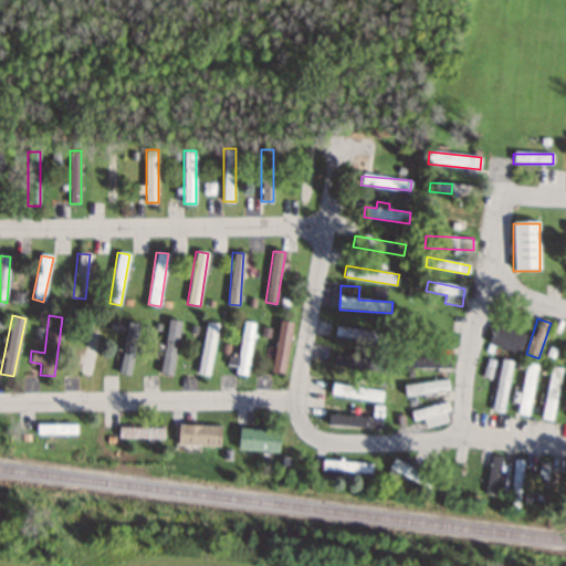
[(173,376),(181,322),(168,320),(159,375),(173,376)]
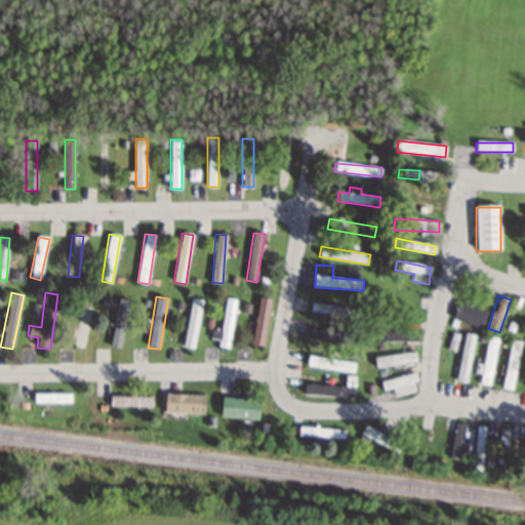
[(128,299),(117,298),(112,346),(123,348),(128,299)]
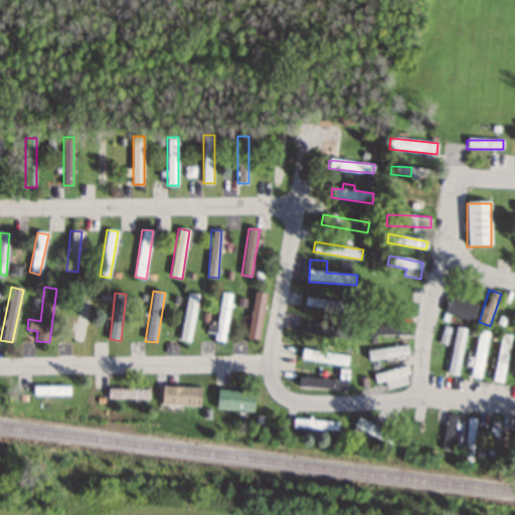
[(198,295),(187,293),(180,341),(191,342),(198,295)]
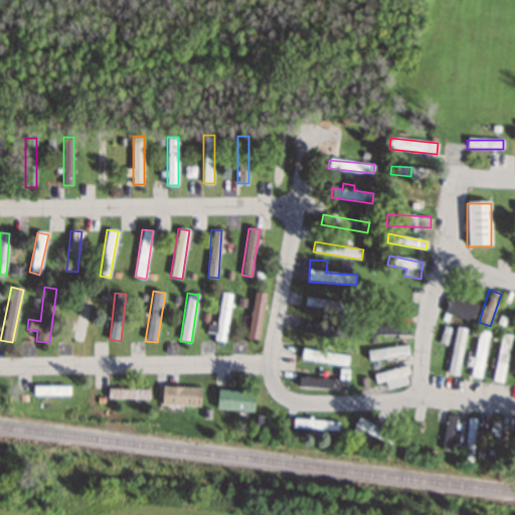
[(216,326),(208,325),(207,333),(215,334),(214,341),(226,343),(232,294),(221,293),(216,326)]
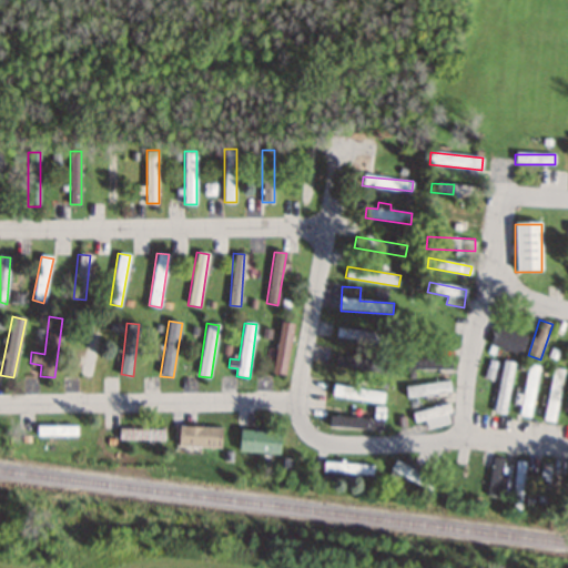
[(293,325),(282,323),(272,374),(284,376),(293,325)]
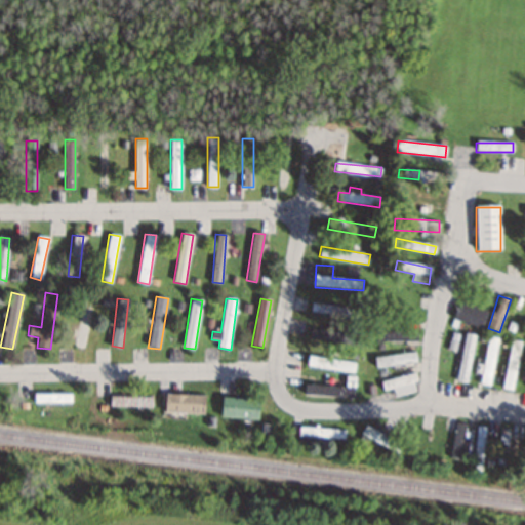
[(524,313),(524,301),(521,299),(507,331),(515,335),(524,313)]
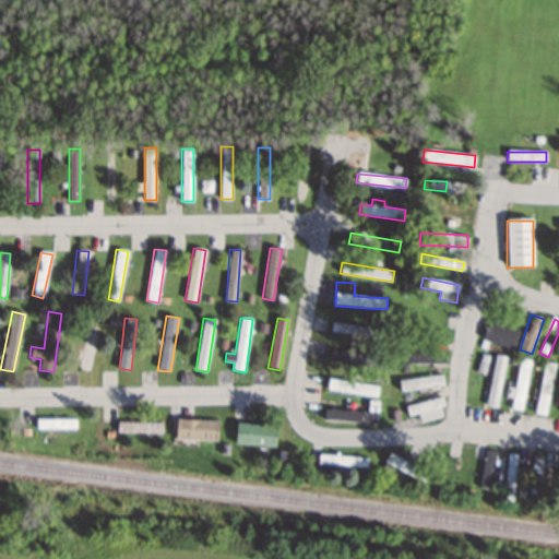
[(483,339),(511,349),(518,331),(489,321),(483,339)]
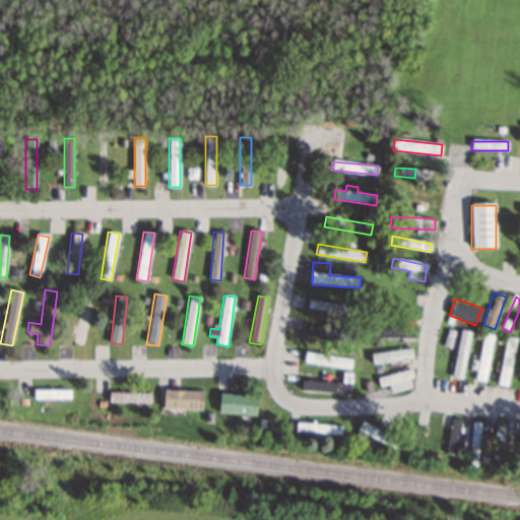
[(354,307),(309,300),(308,308),(353,315),(354,307)]
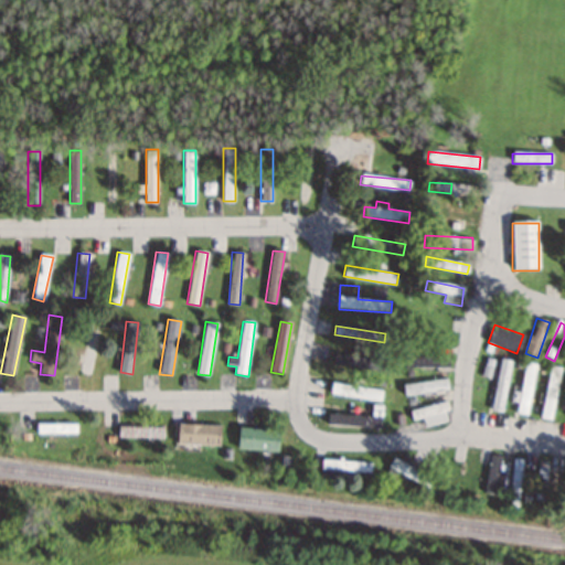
[(80,374),(92,375),(99,331),(87,329),(80,374)]
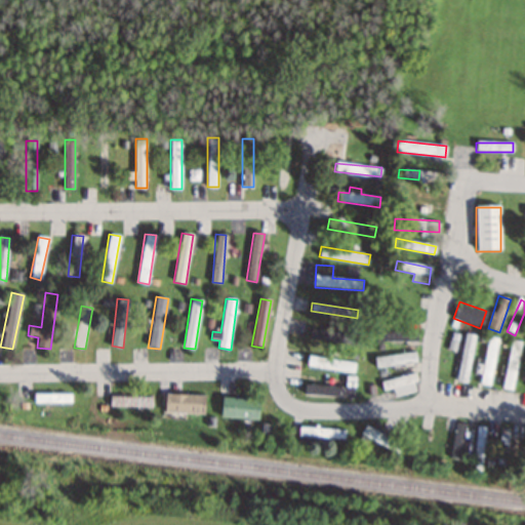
[(310,340),(357,346),(358,335),(312,330),(310,340)]
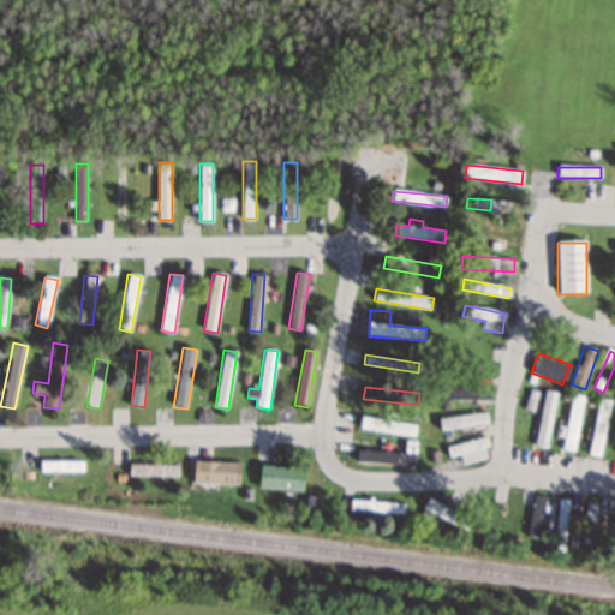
[(489,388),(442,388),(442,399),(489,399),(489,388)]
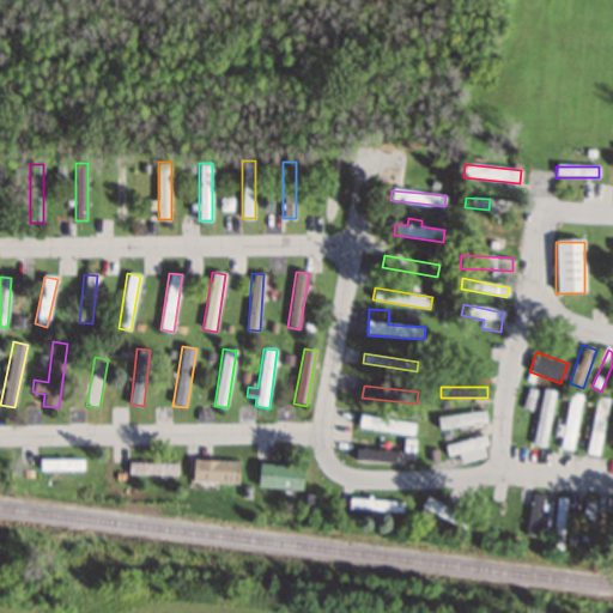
[(557,392),(544,389),(533,444),(546,448),(557,392)]
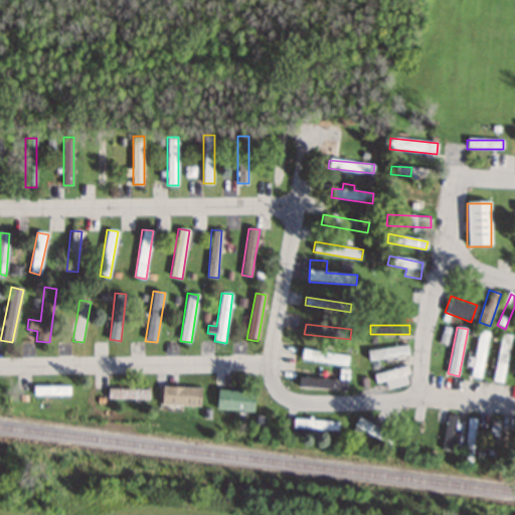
[(470,377),(481,379),(489,333),(479,331),(470,377)]
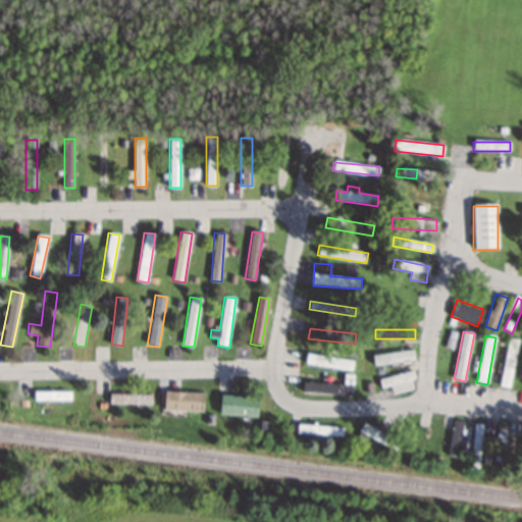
[(510,387),(519,341),(508,338),(499,385),(510,387)]
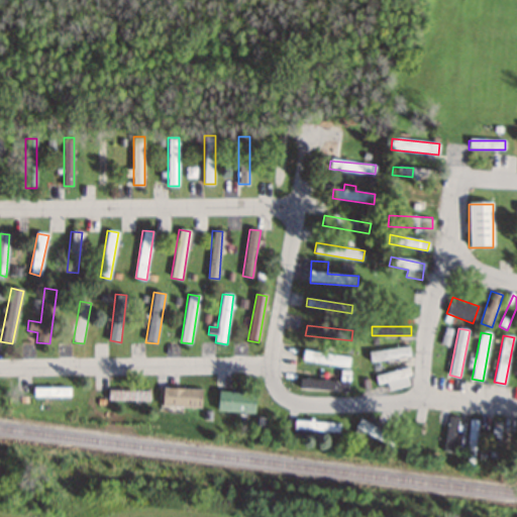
[(369,351),(370,362),(410,357),(409,347),(369,351)]
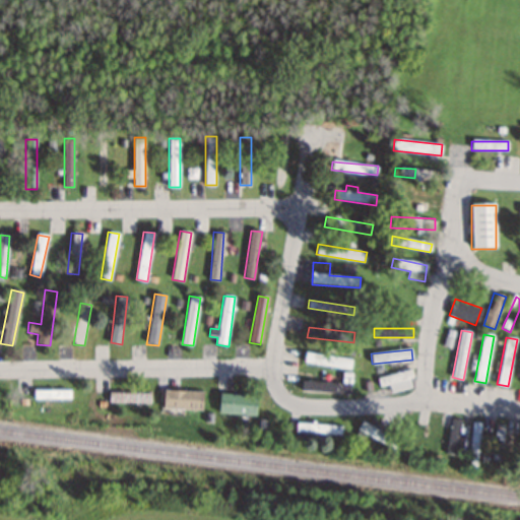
[(351,369),(352,359),(304,354),(304,365),(351,369)]
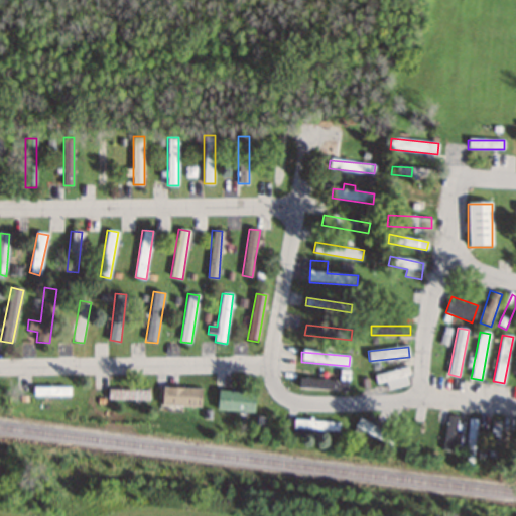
[(388,391),(409,385),(407,377),(410,376),(408,367),(374,377),(377,385),(385,382),(388,391)]
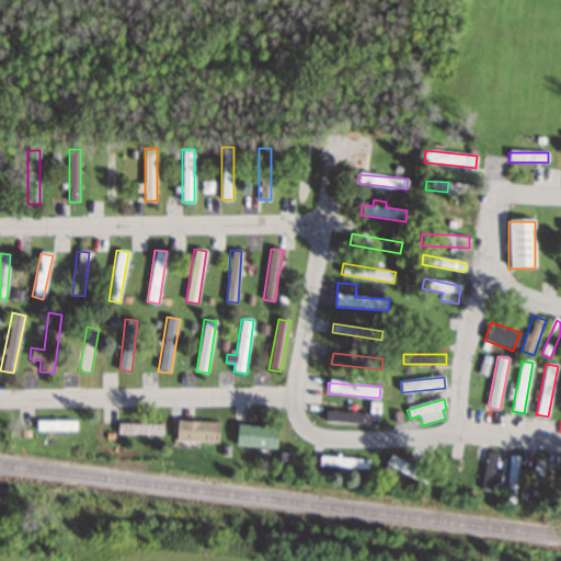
[(36,431),(76,431),(76,420),(36,420),(36,431)]
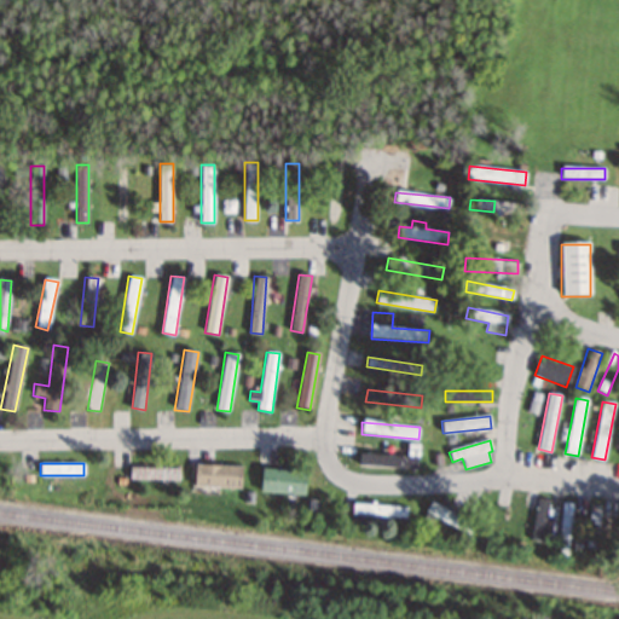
[(241,489),(241,466),(195,464),(194,487),(241,489)]
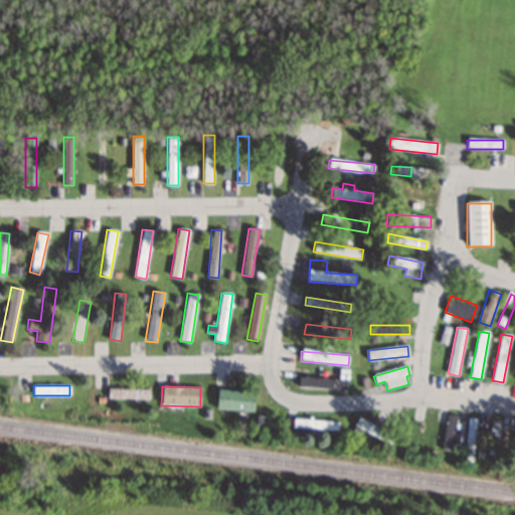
[(150,399),(150,387),(108,387),(108,399),(150,399)]
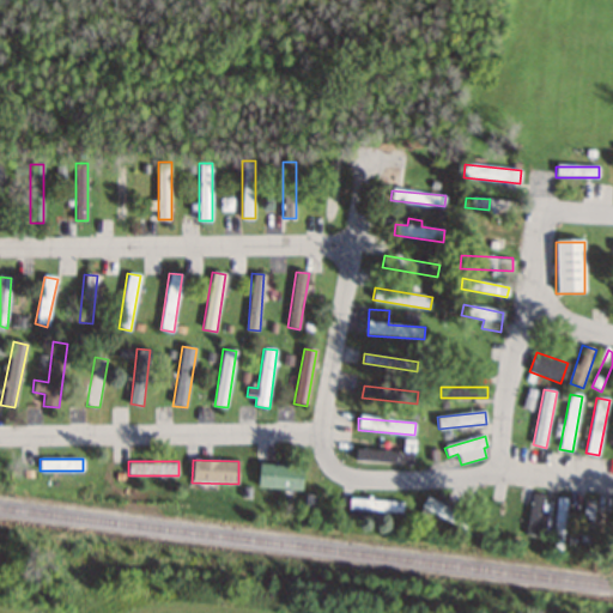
[(303,466),(259,465),(258,487),(302,490),(303,466)]
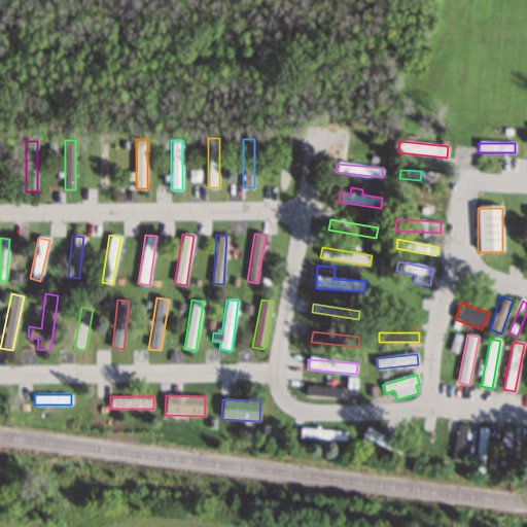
[(414,455),(425,424),(416,421),(406,452),(414,455)]
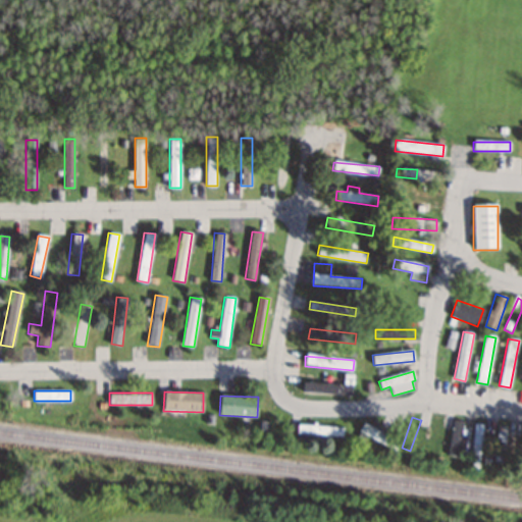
[(433,457),(448,425),(434,419),(419,451),(433,457)]
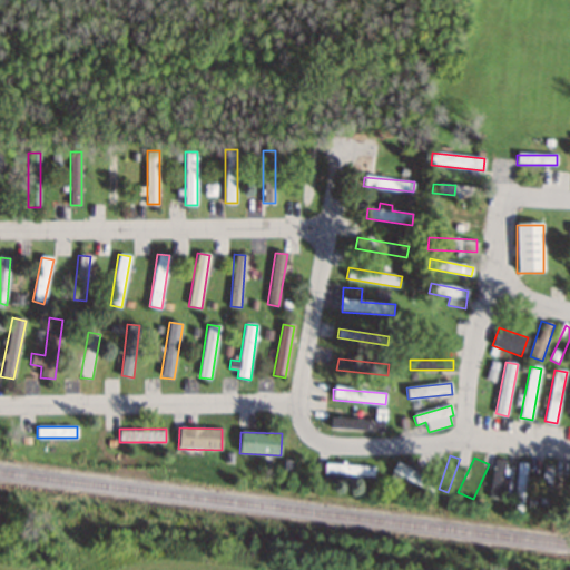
[(504,460),(493,460),(491,497),(501,498),(504,460)]
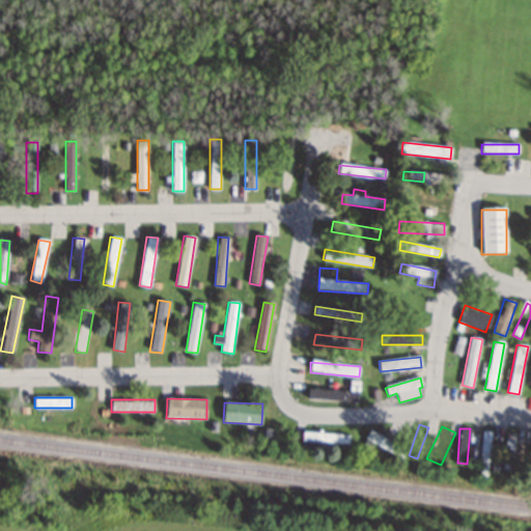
[(406,449),(369,429),(365,439),(401,458),(406,449)]
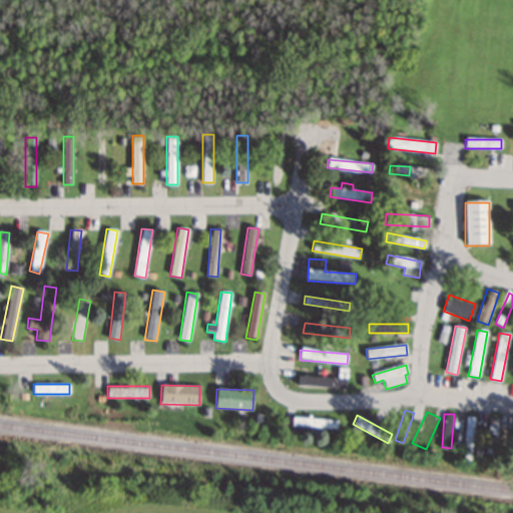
[(475,416),(466,415),(461,458),(471,459),(475,416)]
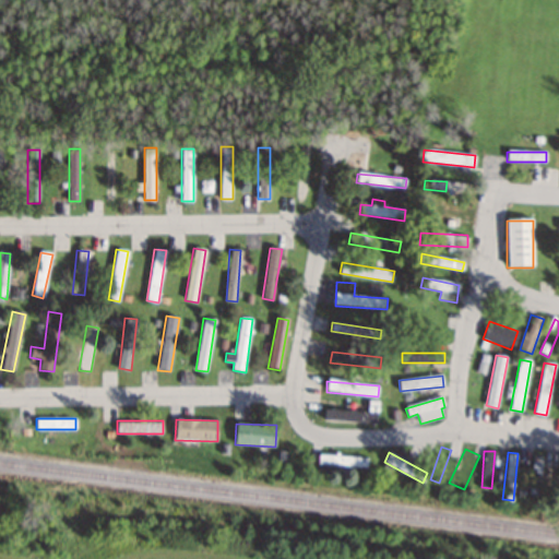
[(367,466),(367,455),(318,455),(318,466),(367,466)]
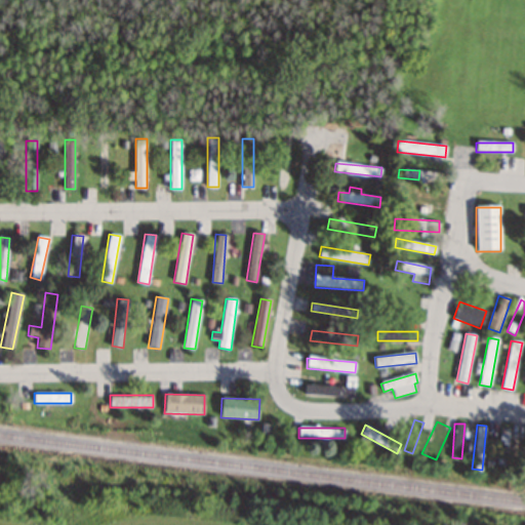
[(509,428),(498,428),(498,463),(508,463),(509,428)]
